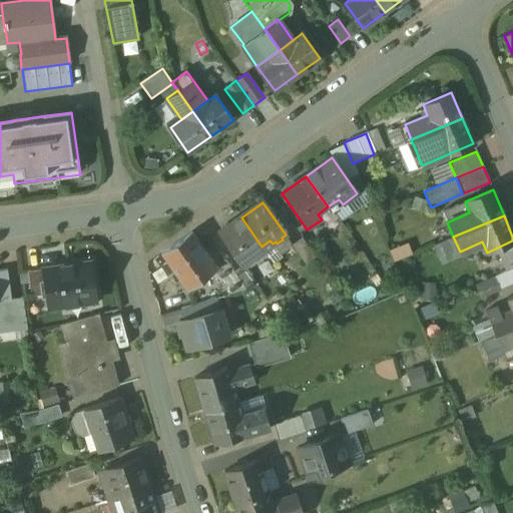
[(241,217),(218,234),(241,267),(264,249),(262,246),(241,217)]
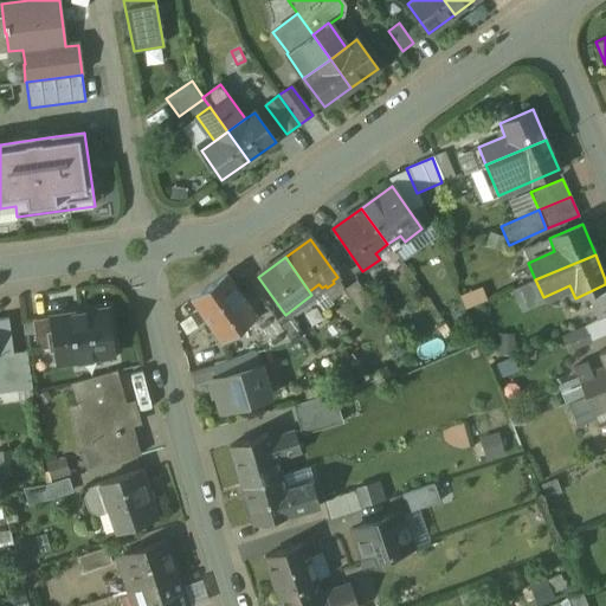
[(256,317),(226,275),(191,300),(221,342),(255,318),(256,317)]
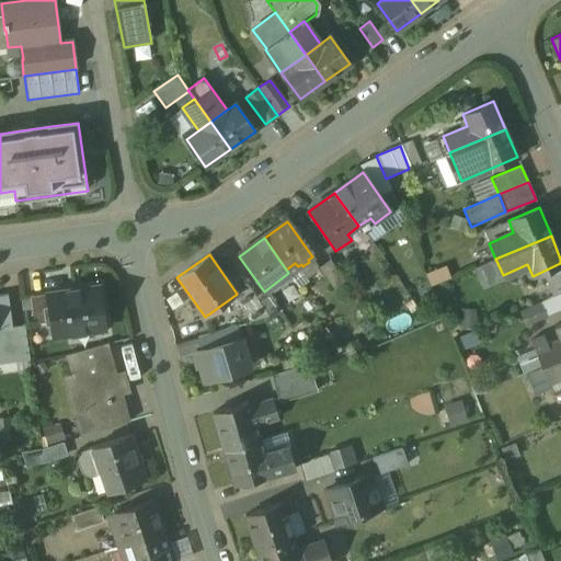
[(430,284),(448,276),(444,266),(426,273),(430,284)]
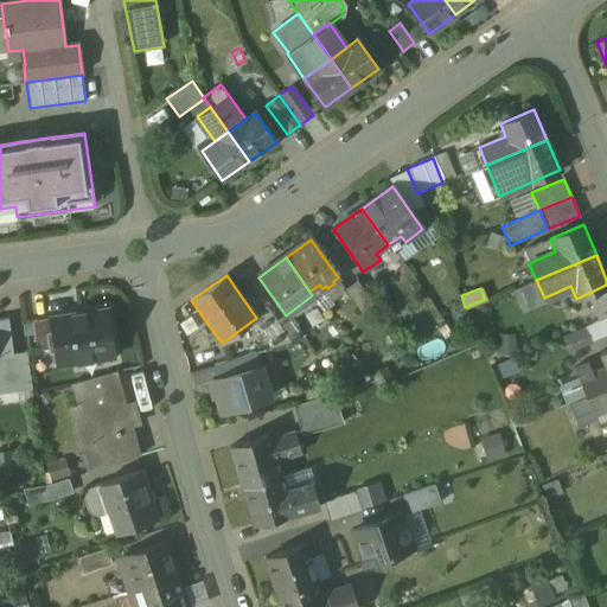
[(606,295),(590,302),(599,321),(606,318),(606,295)]
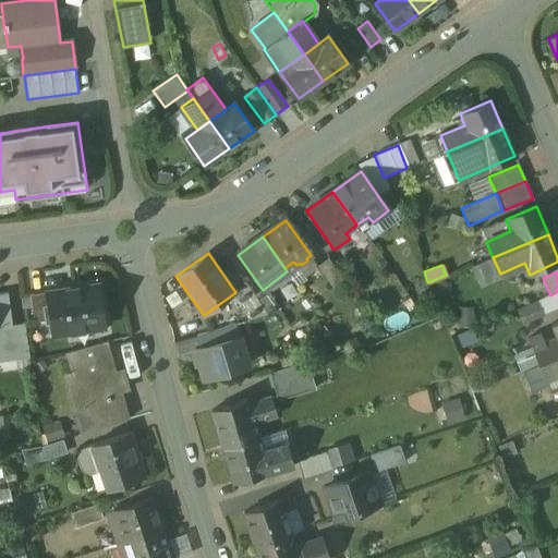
[(267,315),(246,284),(235,292),(234,293),(245,308),(242,311),(250,320),(267,315)]
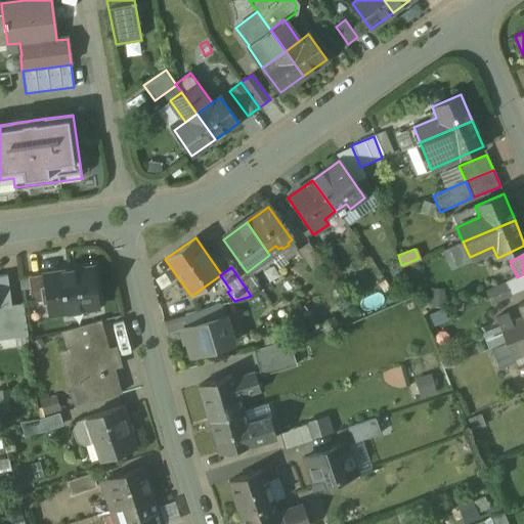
[(93,268),(43,274),(43,275),(46,301),(48,314),(97,307),(93,268)]
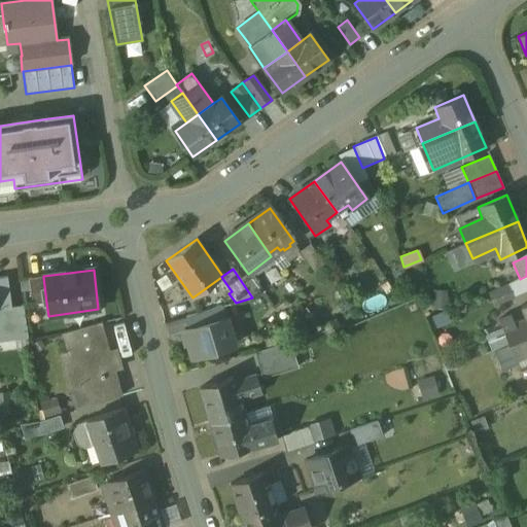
[(526,276),(520,279),(508,284),(513,295),(526,289),(526,276)]
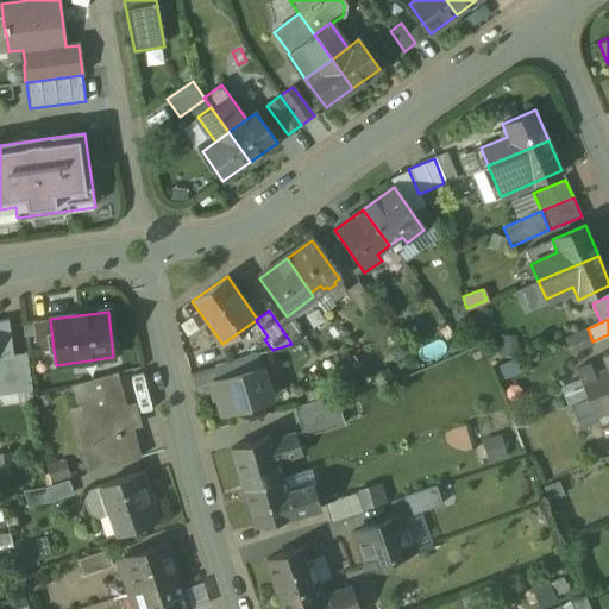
[(13,355),(8,320),(0,321),(0,388),(16,385),(17,393),(32,390),(26,353),(13,355)]
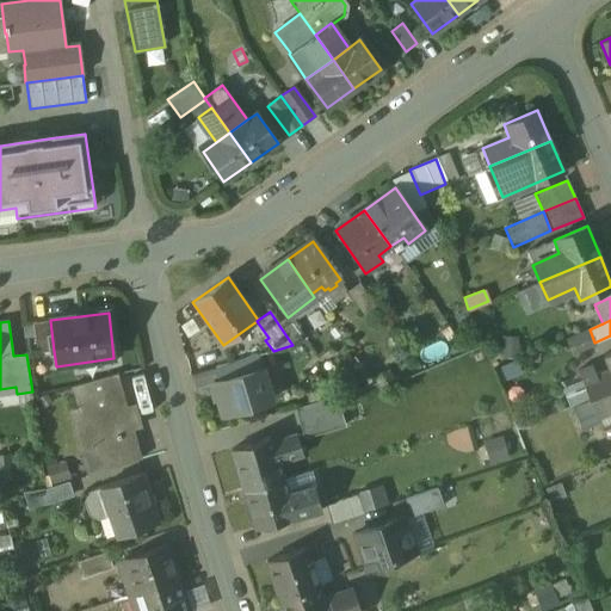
[(50,321),(34,322),(37,353),(54,351),(50,321)]
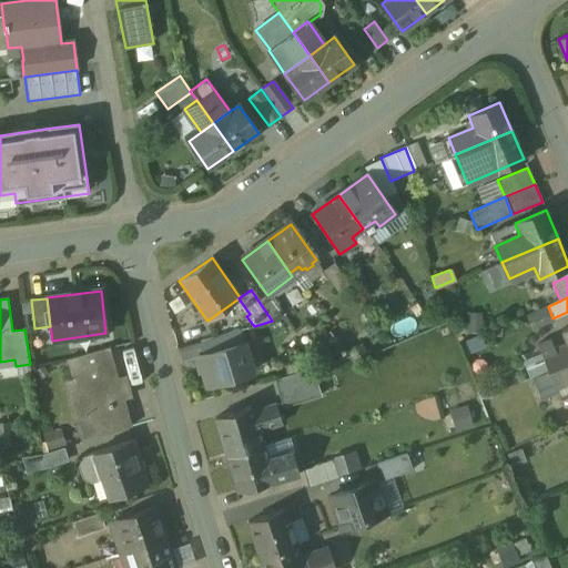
[(567,330),(561,333),(567,345),(541,356),(549,372),(567,363),(567,330)]
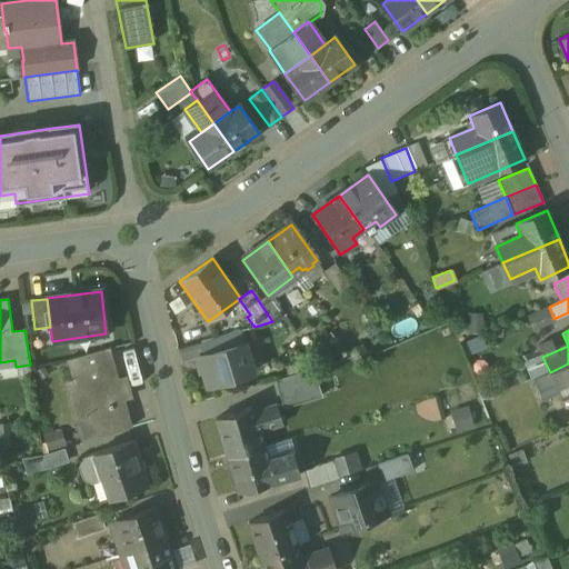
[(239,331),(200,342),(205,355),(243,343),(239,331)]
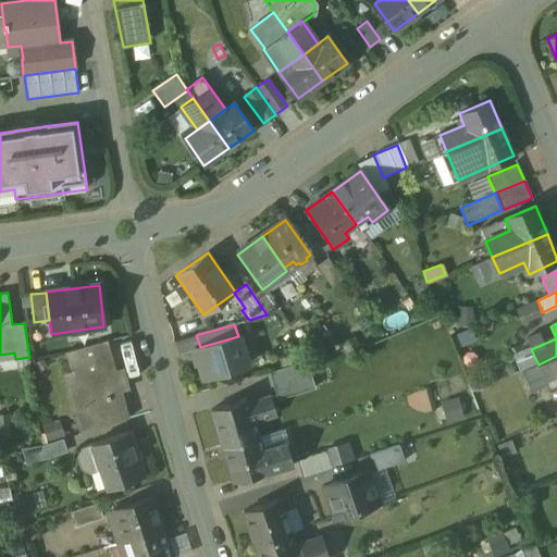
[(200,347),(194,349),(202,379),(248,366),(239,336),(200,347)]
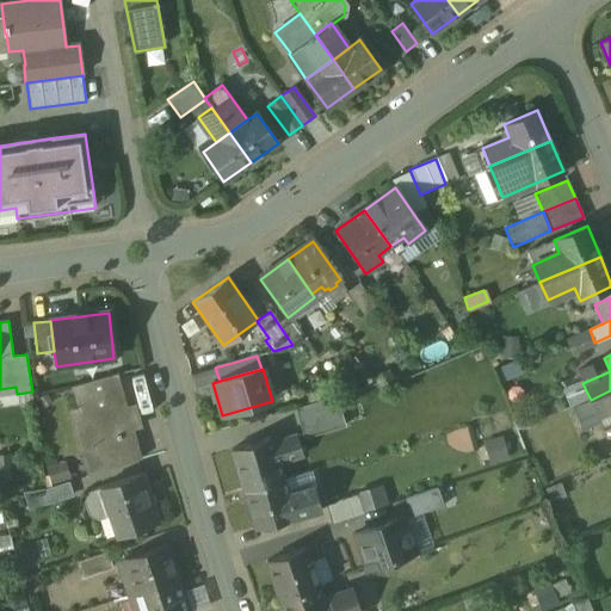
[(117,375),(72,388),(87,446),(103,442),(111,469),(141,461),(117,375)]
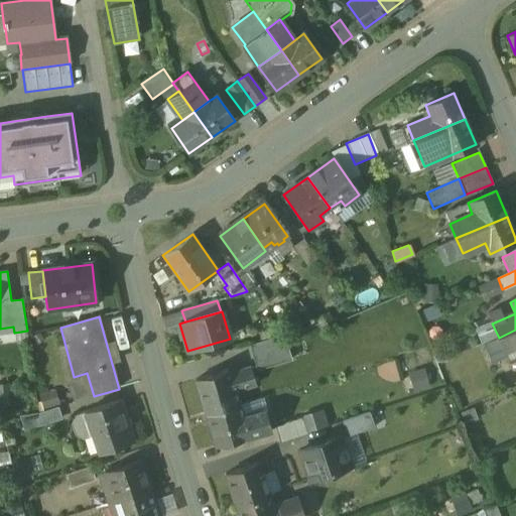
[(515,330),(499,338),(505,353),(515,348),(515,330)]
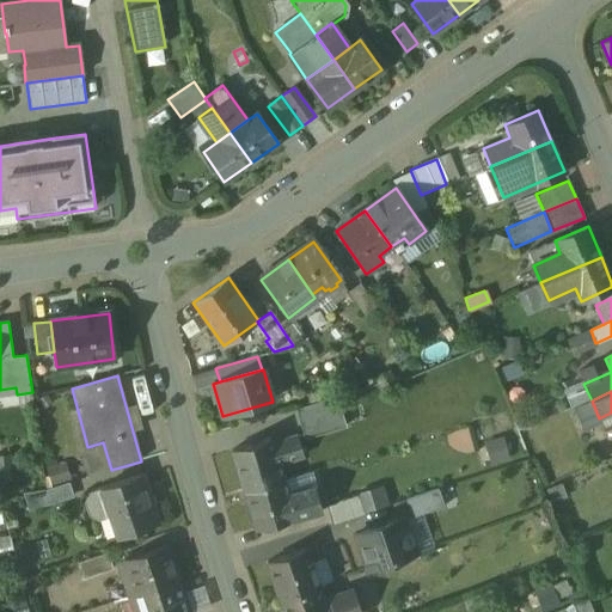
[(331,398),(295,409),(305,439),(346,427),(342,412),(331,398)]
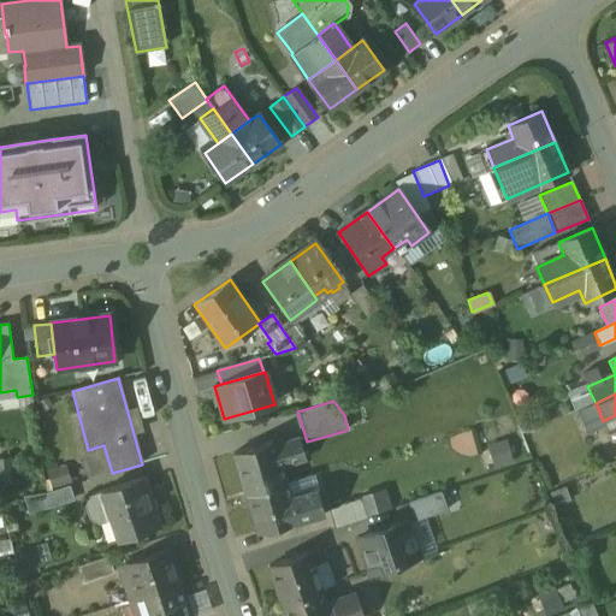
[(300,438),(274,446),(280,467),(307,460),(300,438)]
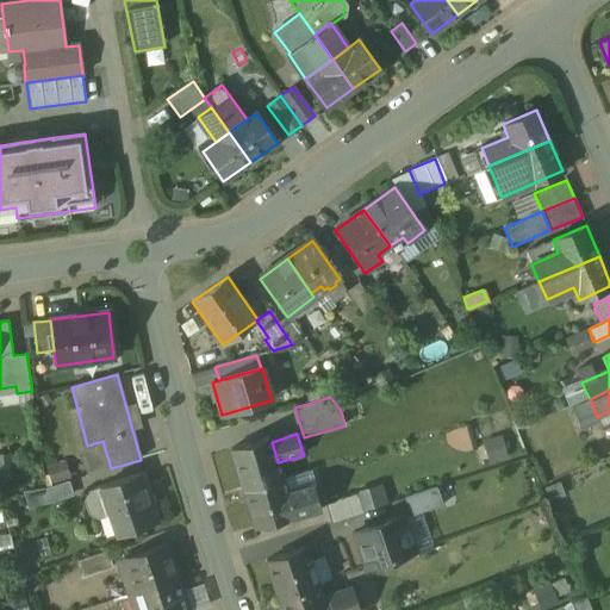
[(499,434),(480,440),(487,461),(506,455),(499,434)]
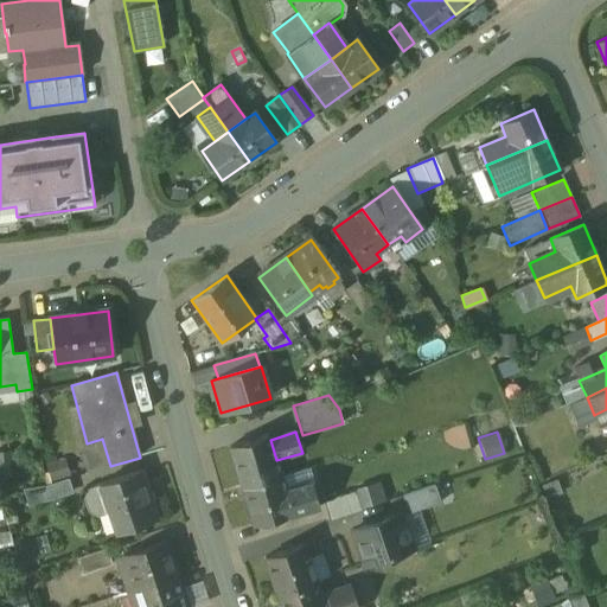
[(269,435),(231,447),(243,489),(282,477),(276,460),(270,440),(269,435)]
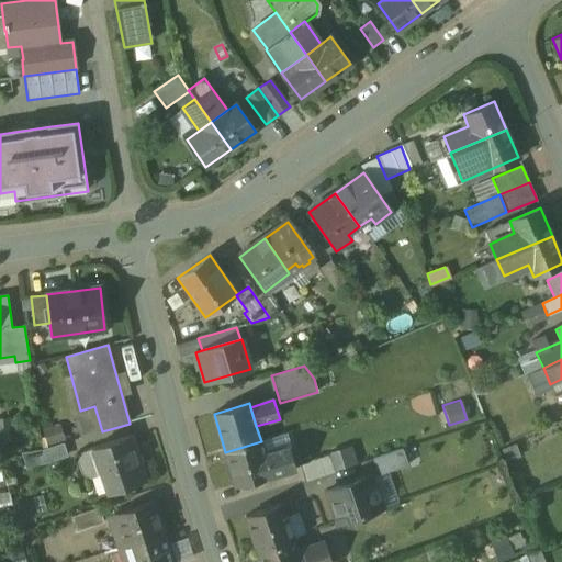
[(130,438),(94,450),(102,476),(109,495),(146,482),(138,458),(136,459),(130,438)]
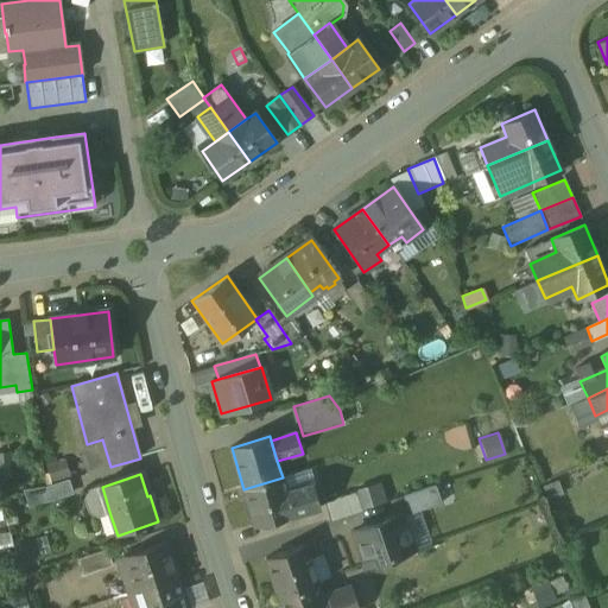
[(283,477),(244,489),(255,526),(295,514),(293,513),(287,494),(283,477)]
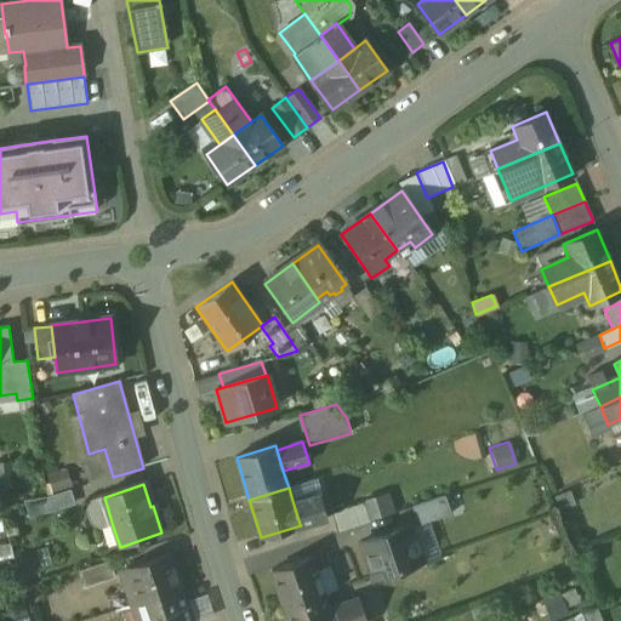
[(28,501),(32,517),(75,506),(70,489),(28,501)]
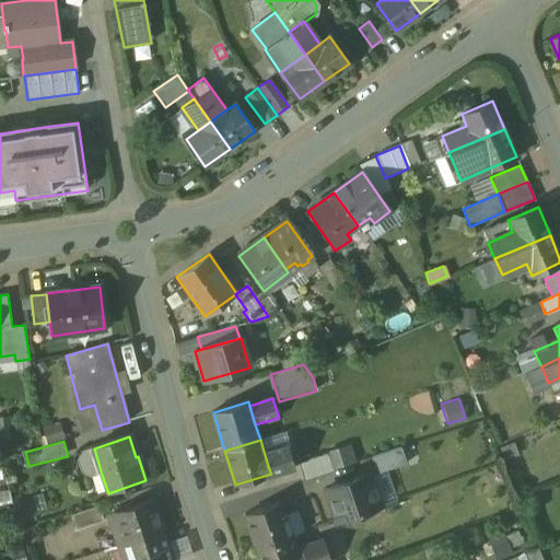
[(288,447),(265,455),(270,473),(293,466),(288,447)]
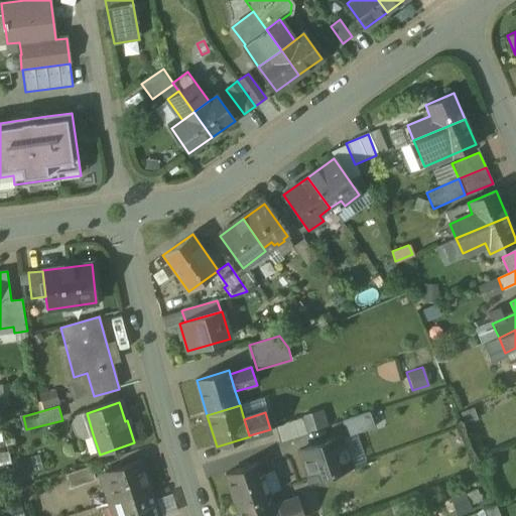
[(87,413),(76,417),(72,425),(76,436),(84,440),(94,437),(87,413)]
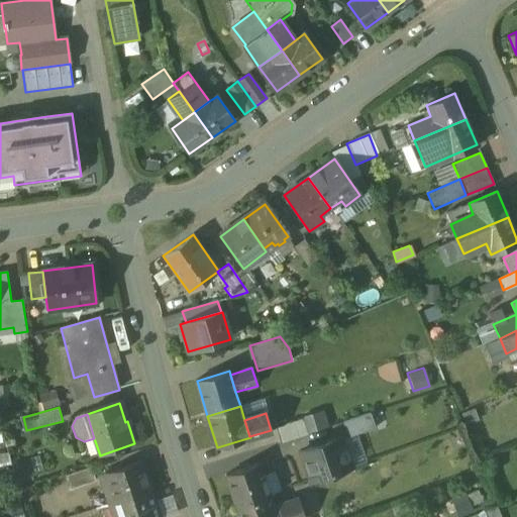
[(371,414),(343,423),(348,438),(376,429),(371,414)]
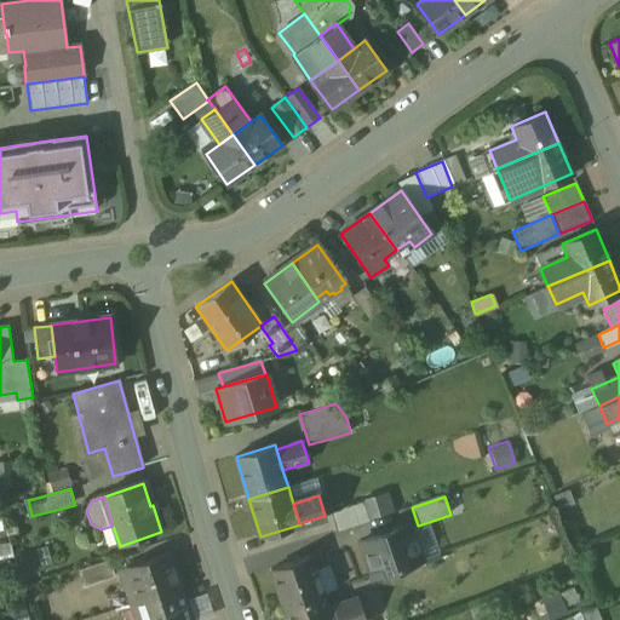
[(363,504),(331,514),(337,532),(368,521),(363,504)]
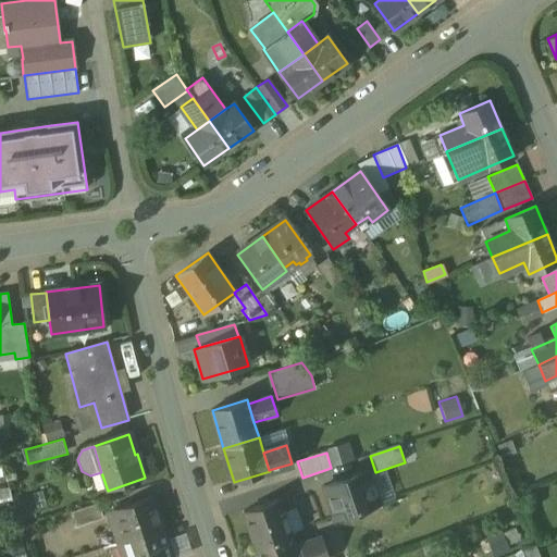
[(368,472),(324,487),(335,519),(379,505),(368,472)]
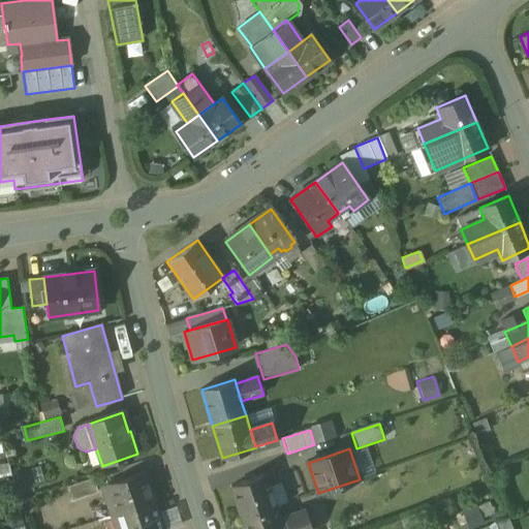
[(144,473),(103,487),(113,516),(118,514),(154,502),(144,473)]
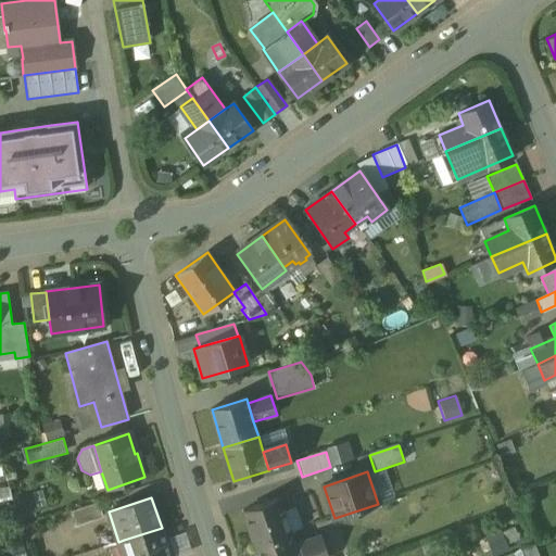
[(278,500),(244,512),(255,545),(290,533),(278,500)]
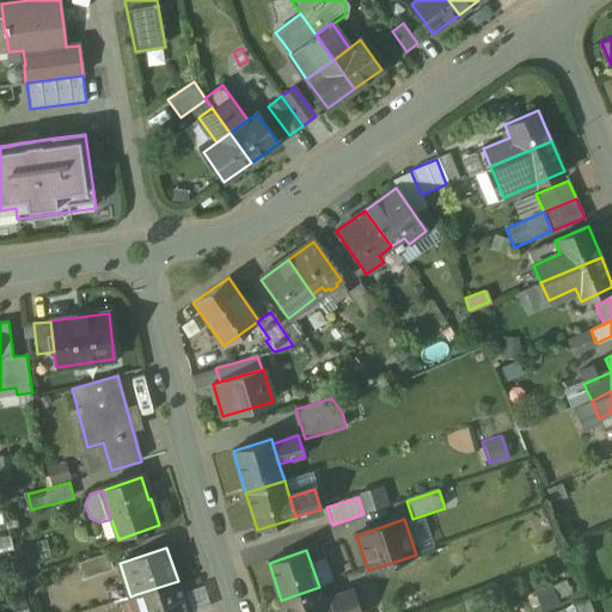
[(108,552),(78,562),(83,579),(112,569),(108,552)]
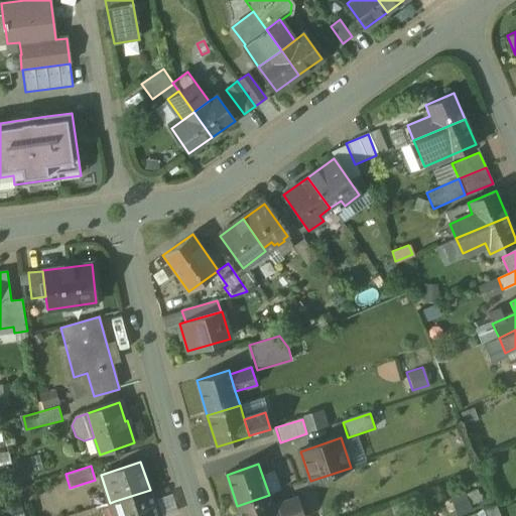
[(158,515),(150,490),(115,501),(119,515),(158,515)]
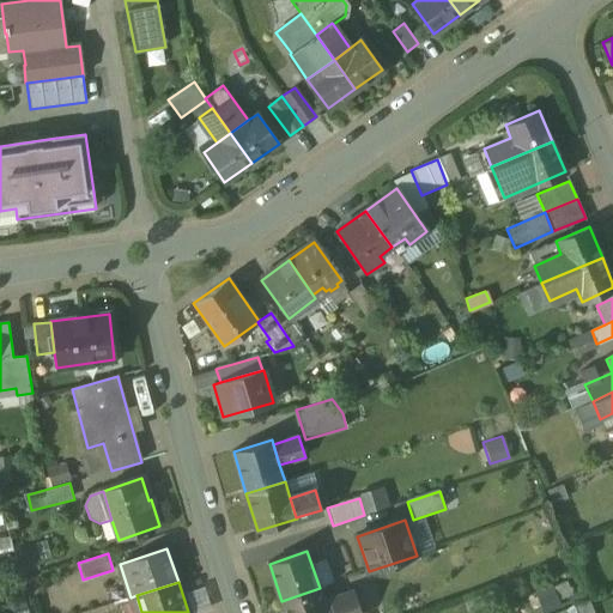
[(320,588),(281,601),(285,612),(328,612),(321,588),(320,588)]
